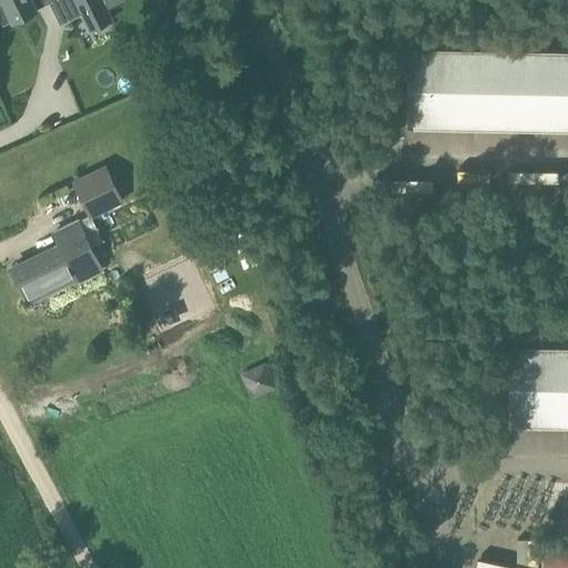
[(34,6),(46,0),(0,0),(0,14),(3,23),(12,20),(13,22),(37,11),(34,6)]
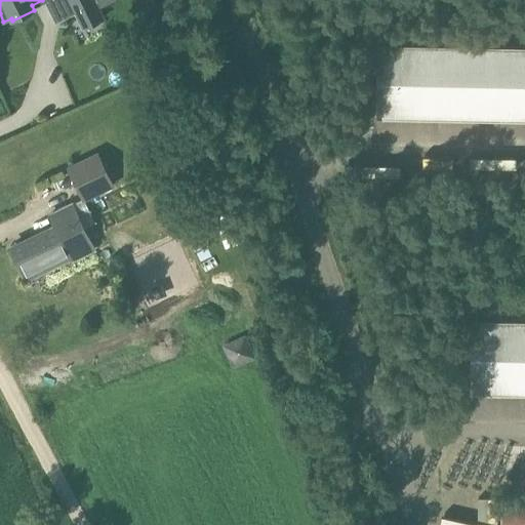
[(97,5),(94,0),(70,0),(77,15),(97,5)]
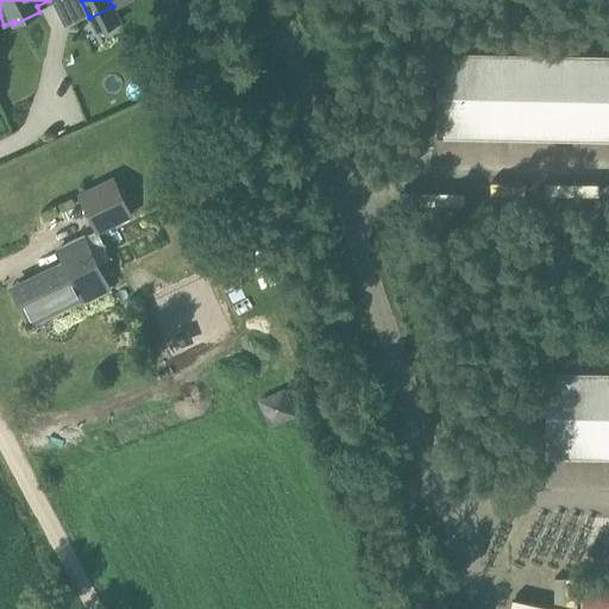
[(608,56),(438,54),(437,138),(608,140),(608,56)]
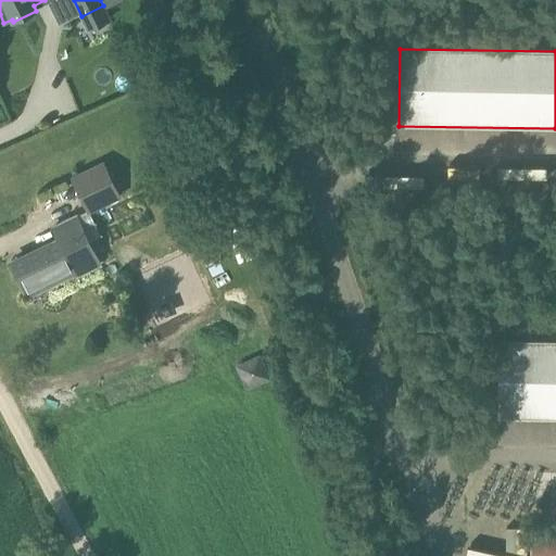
[(103,161),(70,177),(89,215),(122,199),(103,161)]
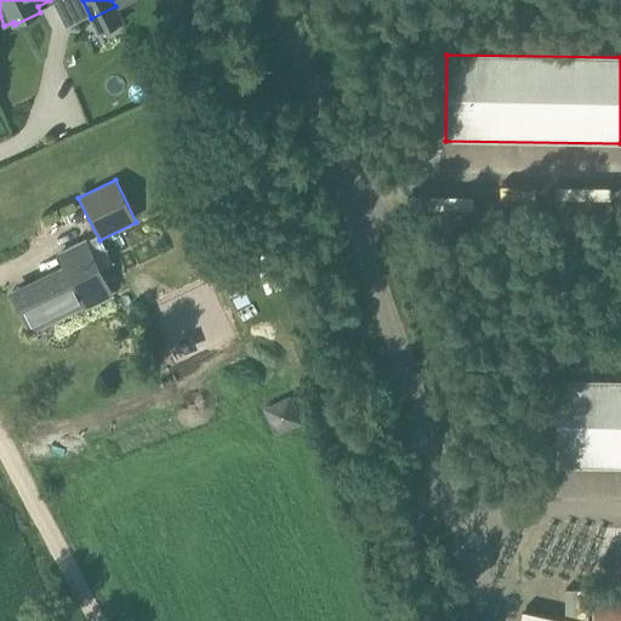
[(64,267),(11,292),(30,331),(83,306),(85,309),(113,296),(86,241),(58,255),(64,267)]
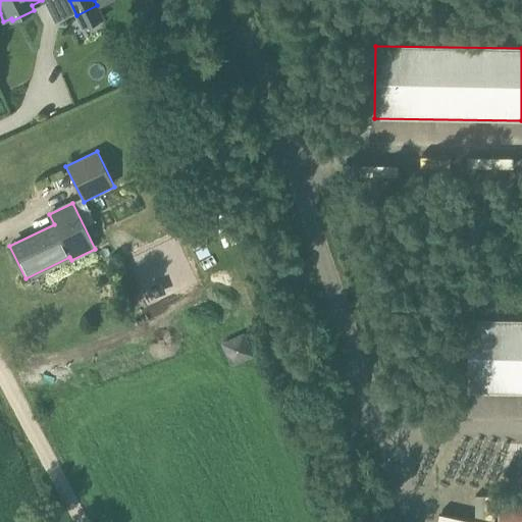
[(521,320),(470,320),(469,392),(521,393),(521,320)]
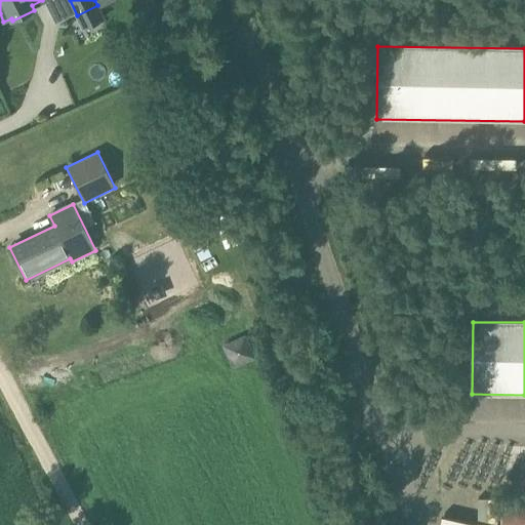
[(241,332),(224,335),(227,348),(243,345),(241,332)]
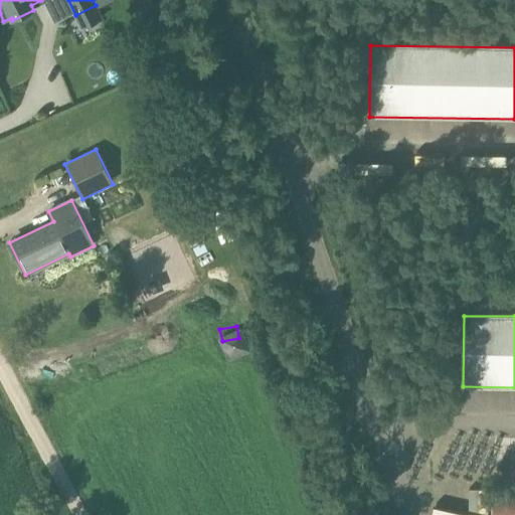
[(514,514),(514,491),(492,491),(491,514),(514,514)]
